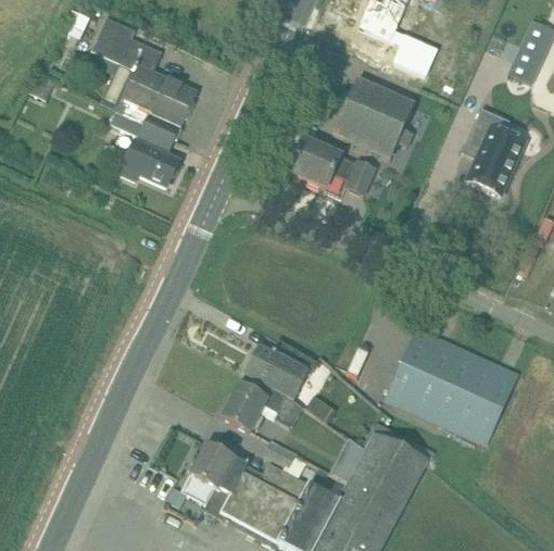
[(370,0),(359,27),(390,41),(390,40),(398,44),(391,59),(423,73),(433,47),(402,33),(401,36),(393,33),(407,0),(370,0)]
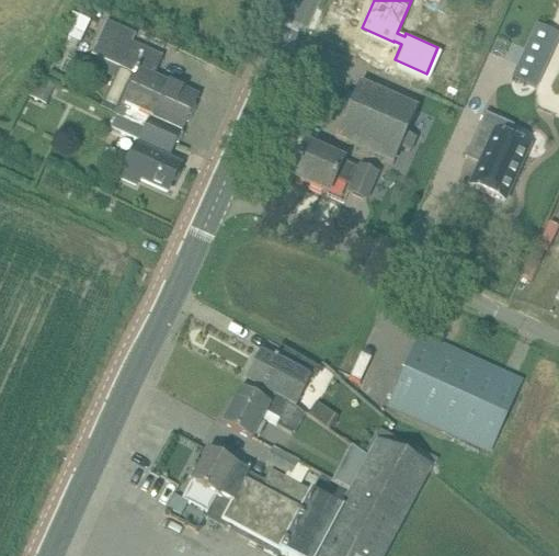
[(136,30),(111,18),(104,34),(102,33),(94,52),(121,64),(103,104),(120,112),(178,139),(201,92),(156,71),(164,53),(133,37),(136,30)]
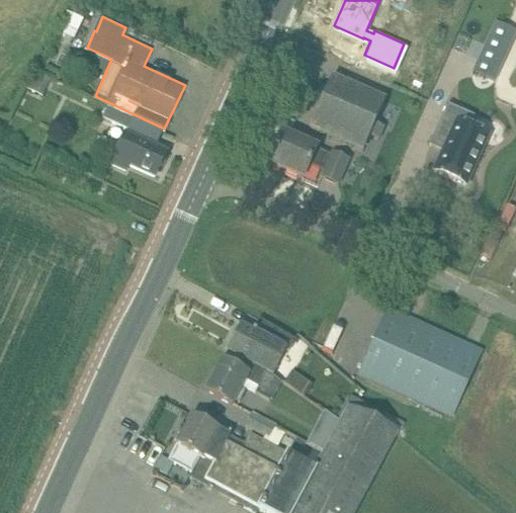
[(479,50),(471,64),(494,74),(501,59),(479,50)]
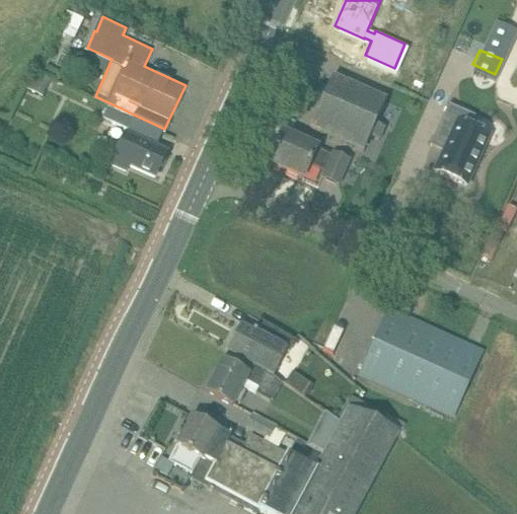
[(387,97),(353,81),(335,73),(312,124),(365,147),(372,132),(381,136),(386,124),(377,120),(387,97)]
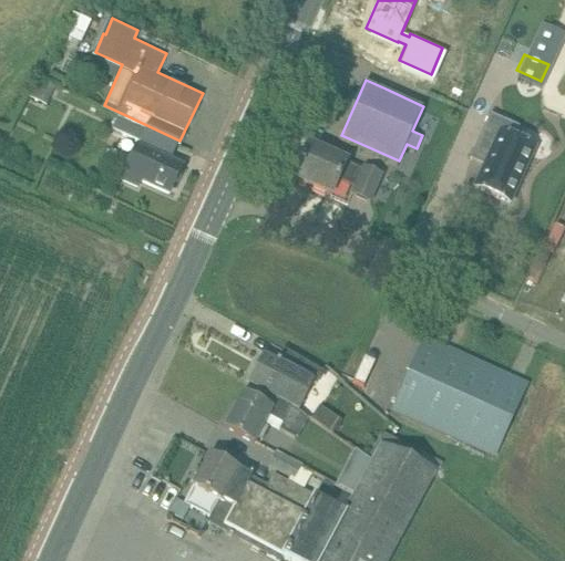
[(493,110),(473,153),(488,159),(478,182),(513,197),(537,142),(516,133),(521,122),(493,110)]
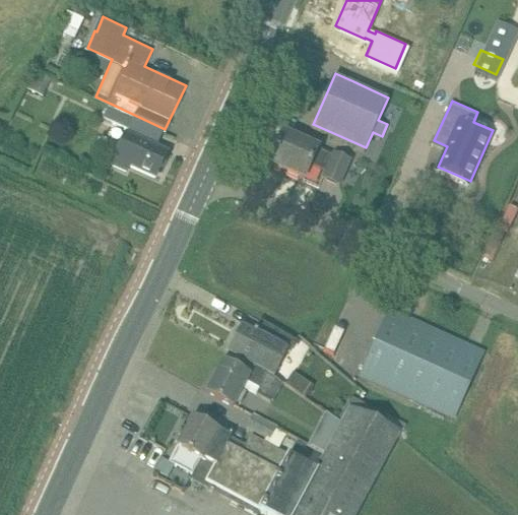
[(165,129),(111,104),(106,115),(130,125),(114,159),(128,167),(131,161),(156,174),(169,149),(157,144),(165,129)]
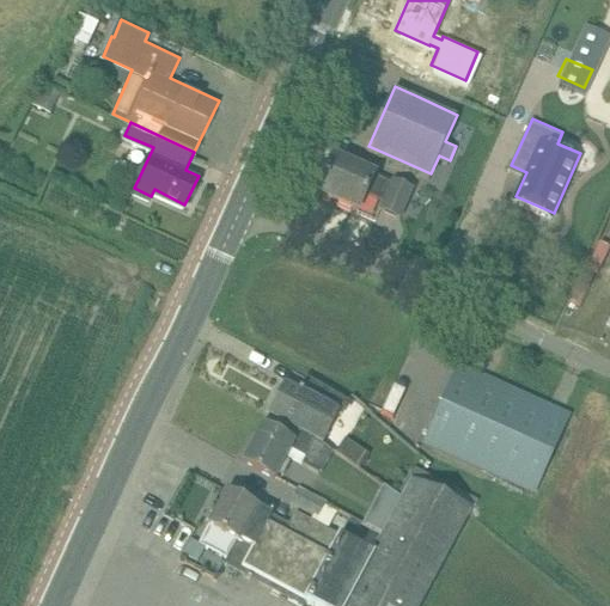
[(319,188),(360,207),(367,190),(384,199),(382,204),(402,213),(414,185),(395,176),(394,178),(335,152),(319,188)]
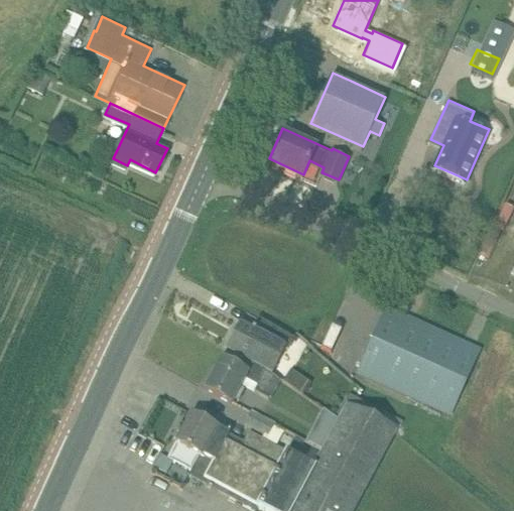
[(358,369),(452,412),(482,346),(388,303),(358,369)]
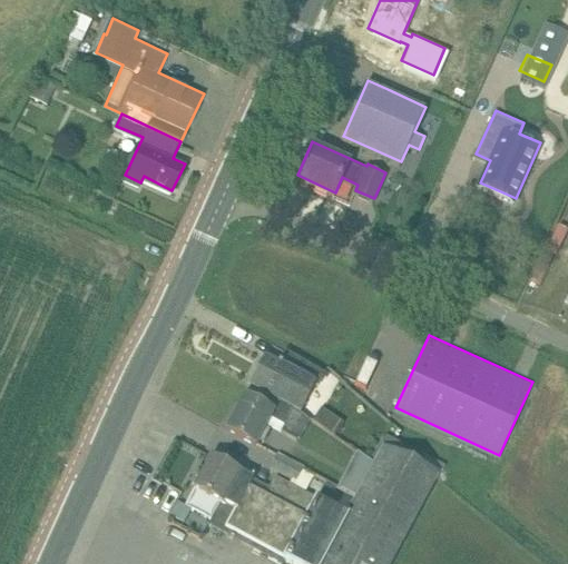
[(253,381),(271,391),(302,407),(316,381),(320,382),(326,369),(287,347),(281,359),(267,353),(253,381)]
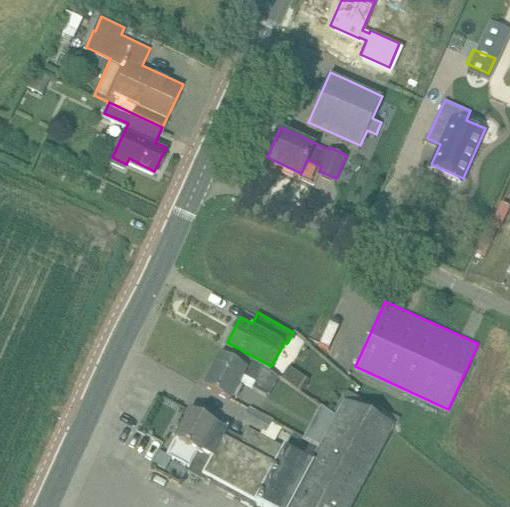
[(330,314),(321,336),(337,342),(346,321),(330,314)]
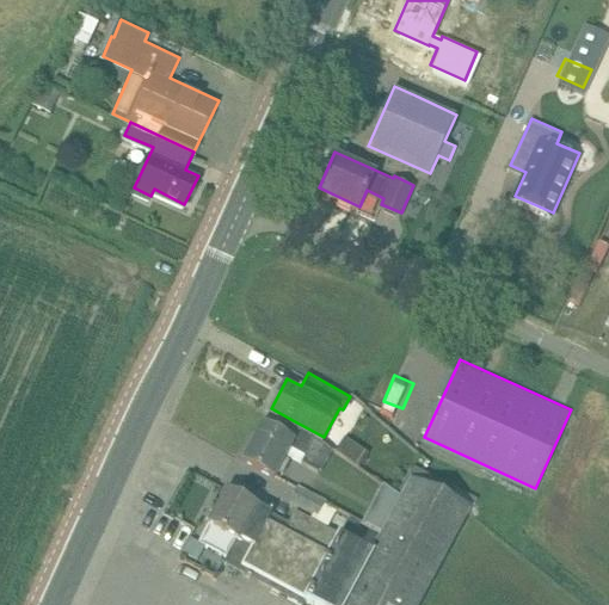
[(324,437),(290,419),(283,431),(264,421),(245,457),(275,473),(291,444),(306,452),(302,460),(320,469),(333,444),(324,437)]
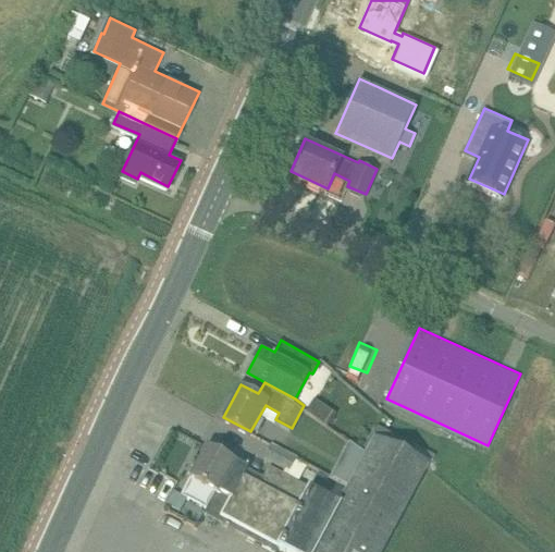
[(187,483),(184,490),(209,504),(208,504),(296,551),(381,551),(429,463),(390,442),(377,434),(356,473),(350,482),(342,501),(311,485),(300,503),(244,473),(247,465),(234,457),(209,443),(187,483)]
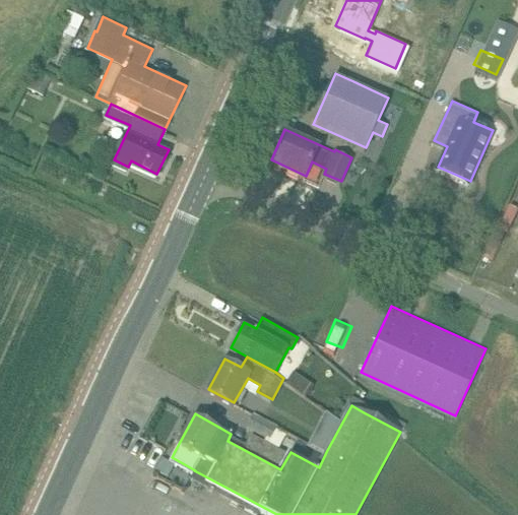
[(278,424),(255,411),(249,424),(271,436),(278,424)]
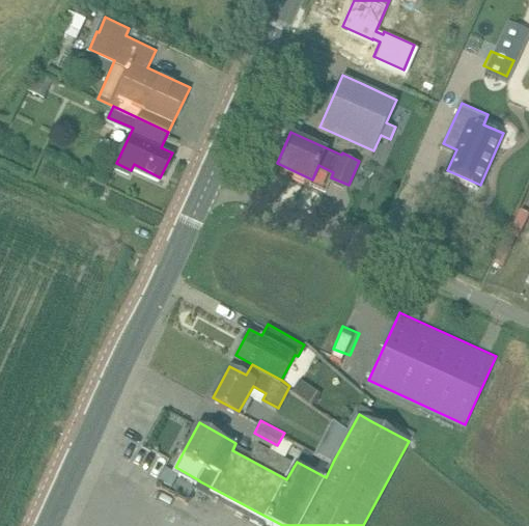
[(235,443),(232,450),(286,479),(297,462),(285,455),(283,454),(272,448),(258,441),(252,452),(235,443)]
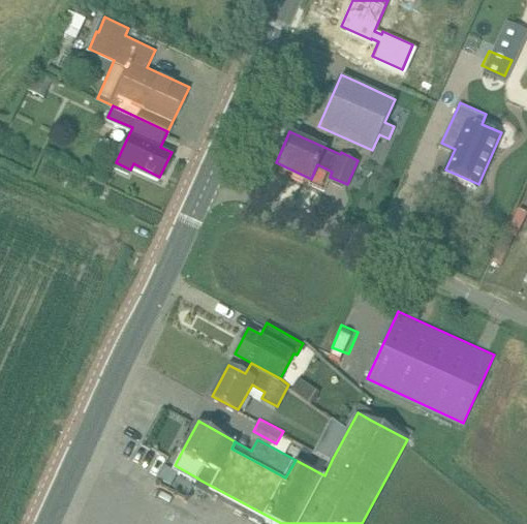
[(320,439),(315,449),(333,458),(338,449),(320,439)]
